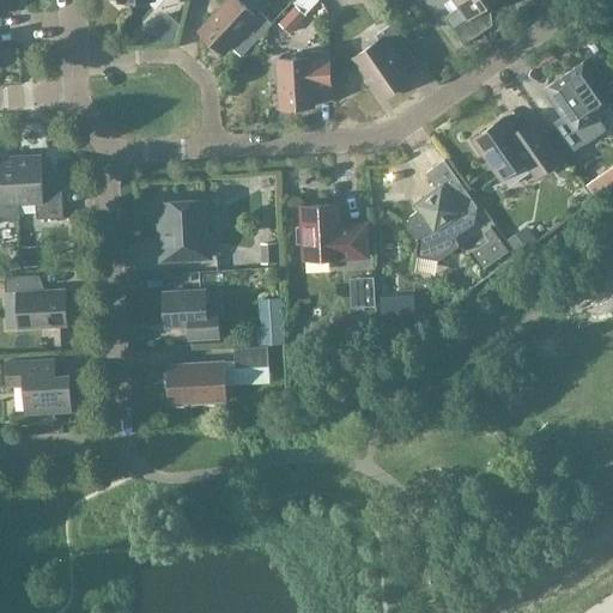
[(229,46),(241,56),(271,24),(259,12),(254,17),(236,0),(228,0),(199,31),(222,54),(229,46)]
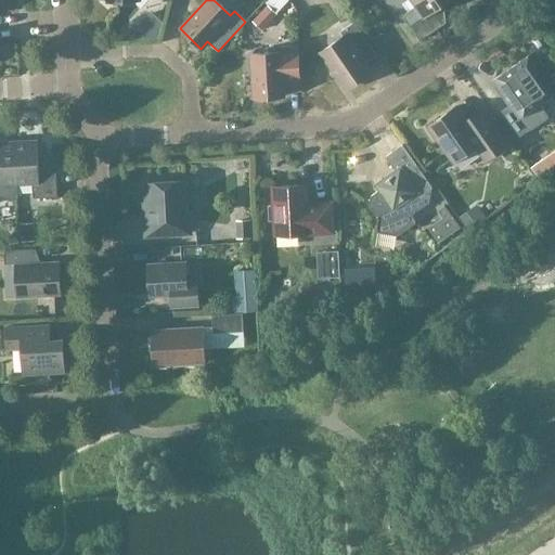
[(385,0),(386,3),(387,7),(388,9),(401,0),(385,0)]
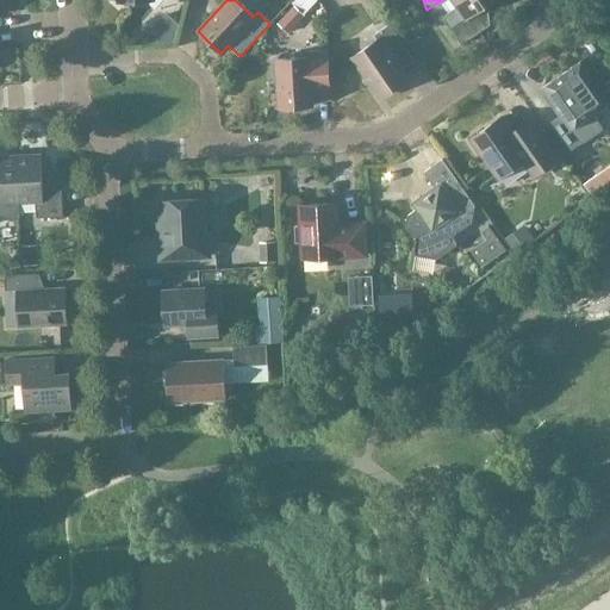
[(441,0),(427,10),(428,12),(431,13),(439,18),(443,20),(460,45),(486,26),(477,12),(492,0),(441,0)]
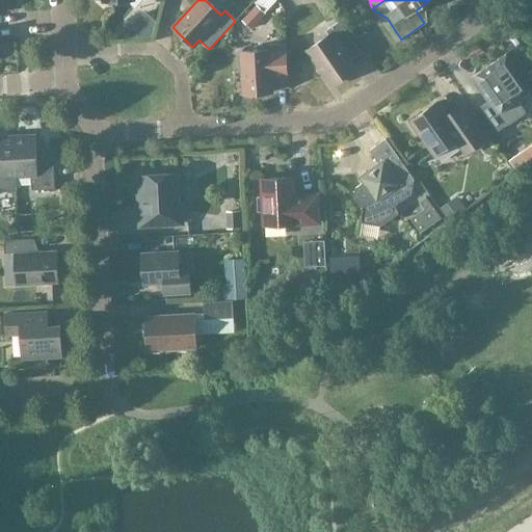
[(256,5),(243,19),(253,28),(265,15),(256,5)]
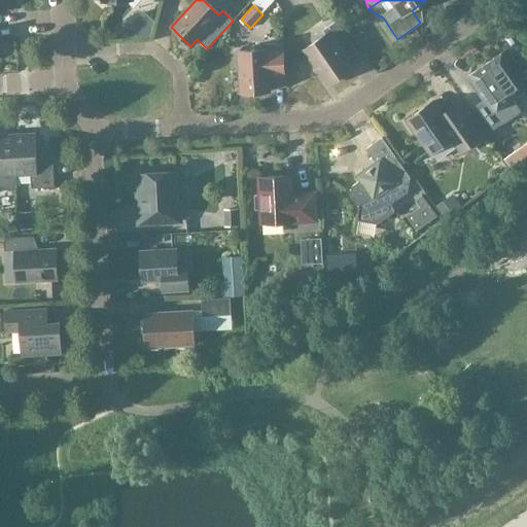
[(303,49),(327,84),(350,69),(345,61),(357,53),(335,22),(322,31),(324,34),(303,49)]
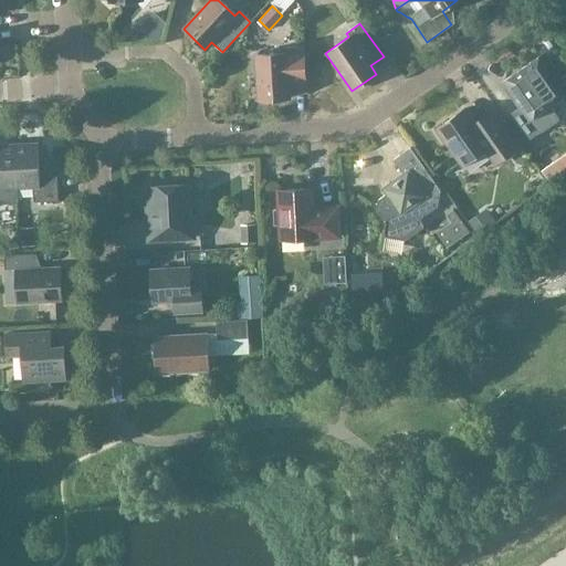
[(287,90),(304,88),(302,48),(283,49),(284,53),(255,55),(259,101),(287,98),(287,90)]
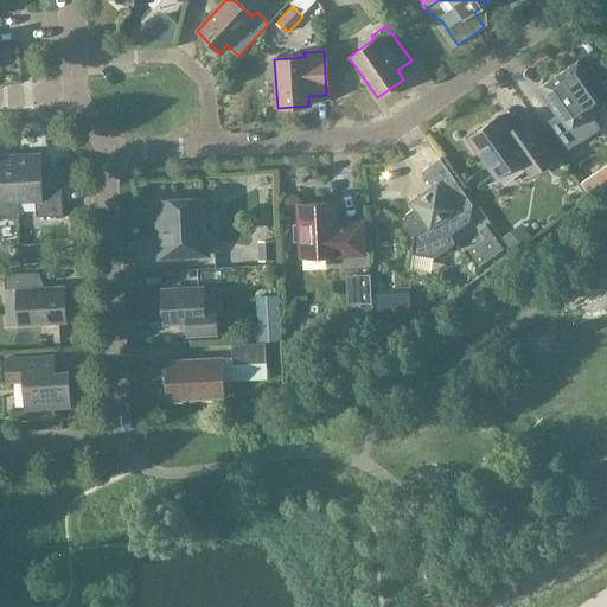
[(560,74),(588,113),(600,103),(606,113),(606,78),(600,84),(581,58),(560,74)]
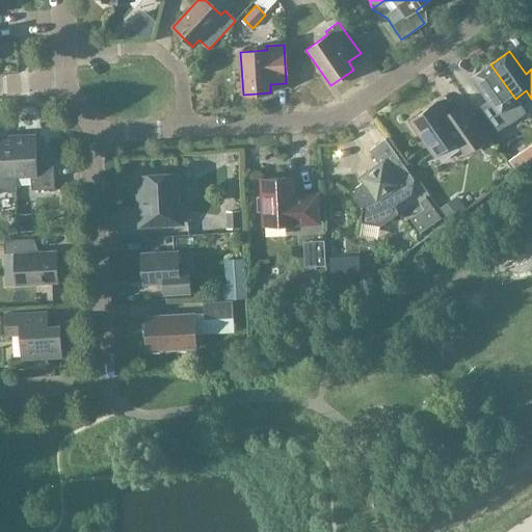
[(490,64),(472,77),(488,101),(478,107),(496,132),(513,120),(525,112),(515,99),(490,64)]
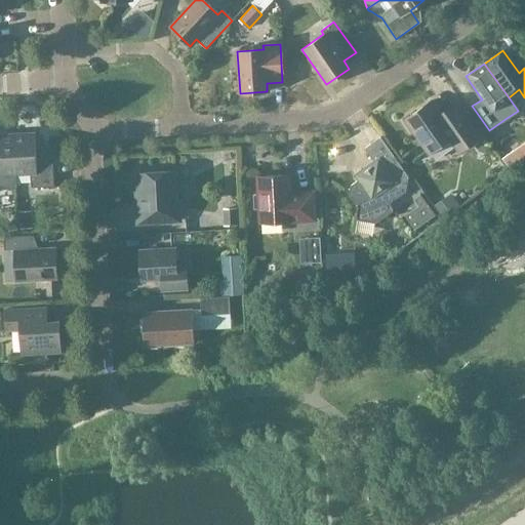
[(460,113),(447,122),(432,101),(403,120),(427,154),(448,139),(457,153),(478,138),(460,113)]
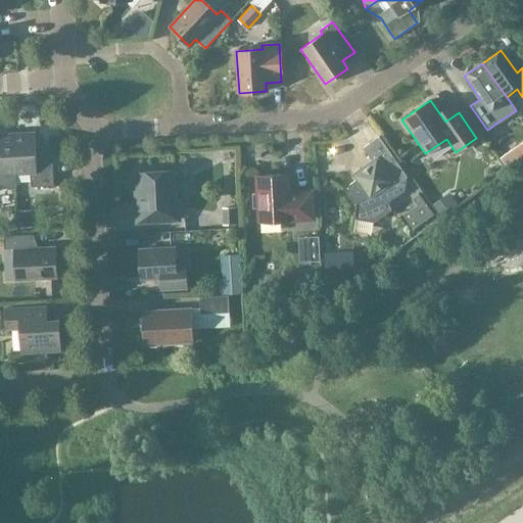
[(351,121),(341,125),(348,142),(358,138),(351,121)]
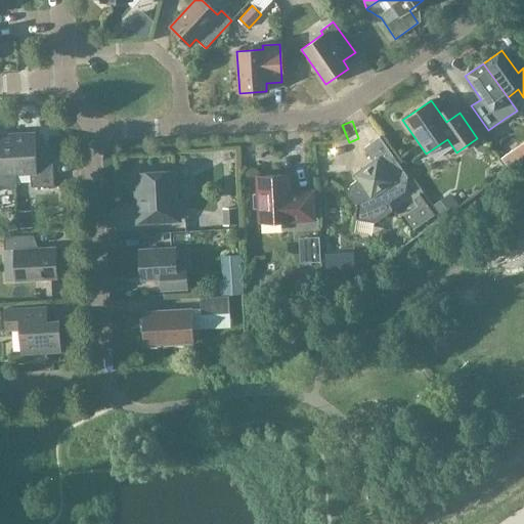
[(12,134),(14,175),(30,174),(30,187),(53,186),(51,163),(36,164),(34,133),(12,134)]
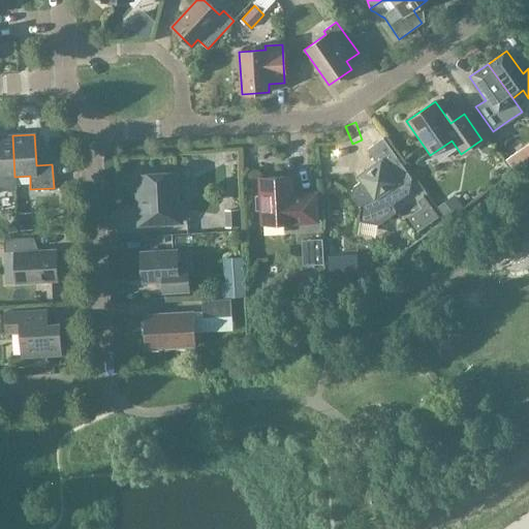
[(0,190),(16,190),(14,177),(12,135),(0,135),(0,190)]
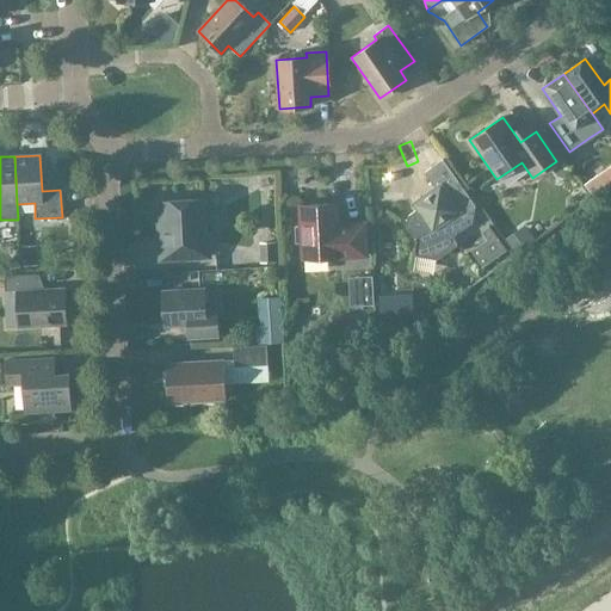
[(413,252),(433,255),(455,241),(451,236),(471,223),(474,205),(442,160),(423,173),(434,189),(414,204),(417,209),(406,216),(405,227),(414,241),(413,252)]
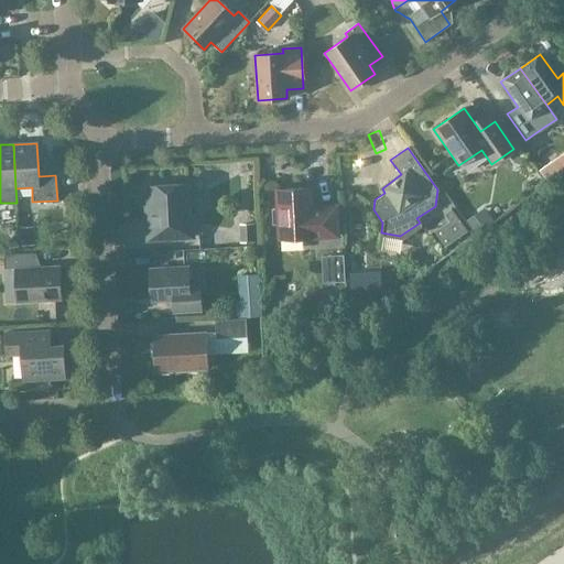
[(563,169),(555,158),(539,170),(548,183),(563,171),(563,169)]
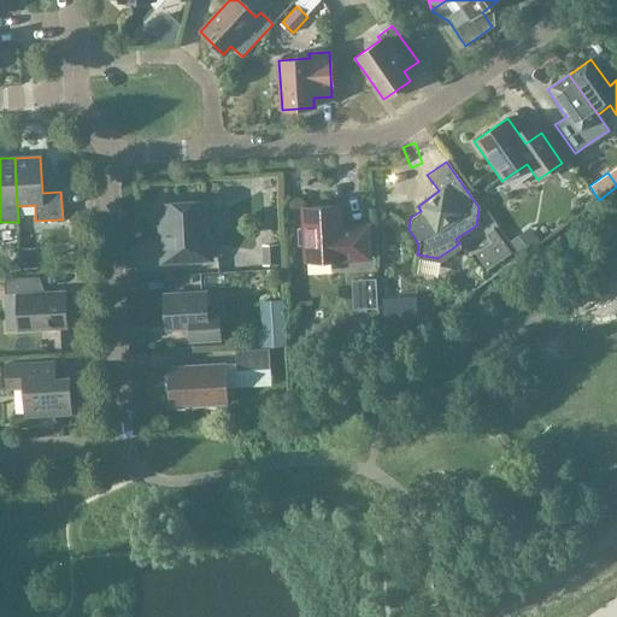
[(159,235),(162,263),(210,259),(209,238),(206,238),(204,201),(160,204),(163,235),(159,235)]
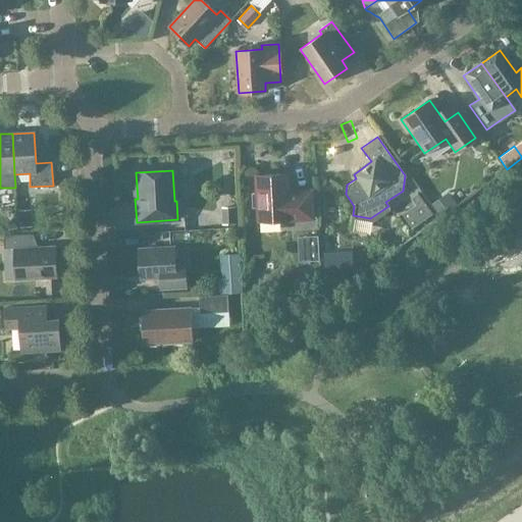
[(252,208),(257,207),(258,221),(312,218),(310,192),(286,193),(285,174),(255,175),(256,194),(251,194),(252,208)]
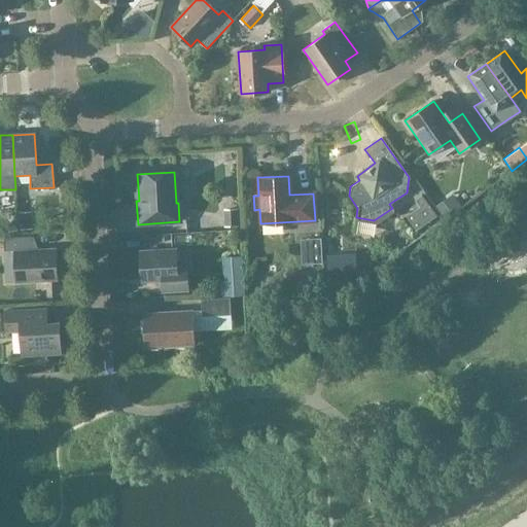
[(418,218),(412,223),(416,231),(436,216),(422,195),(415,200),(420,208),(414,212),(418,218)]
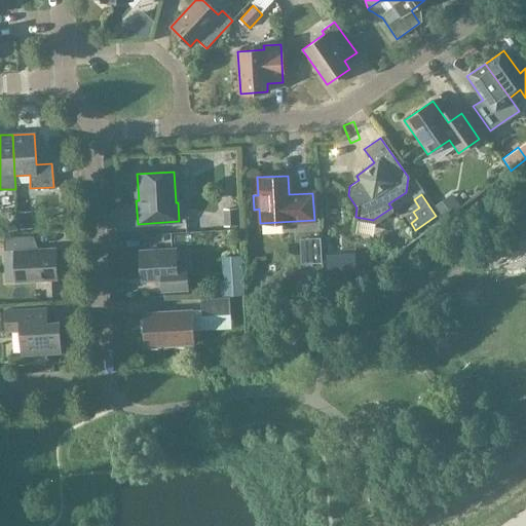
[(443,219),(457,209),(450,197),(435,209),(443,219)]
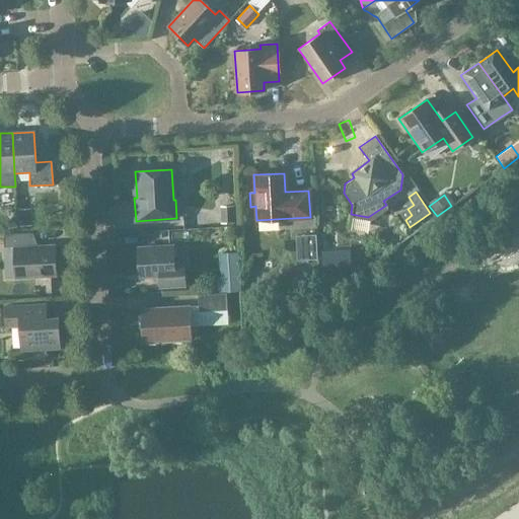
[(208,218),(222,219),(222,204),(208,204),(208,218)]
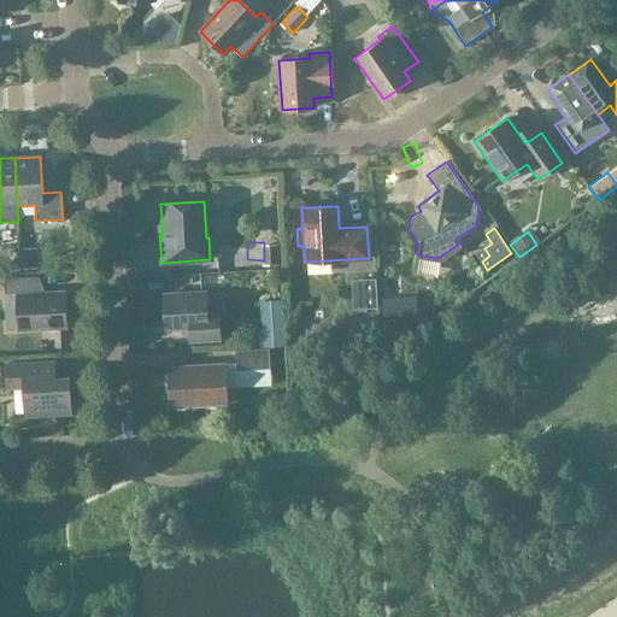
[(277,245),(264,246),(265,266),(277,266),(277,245)]
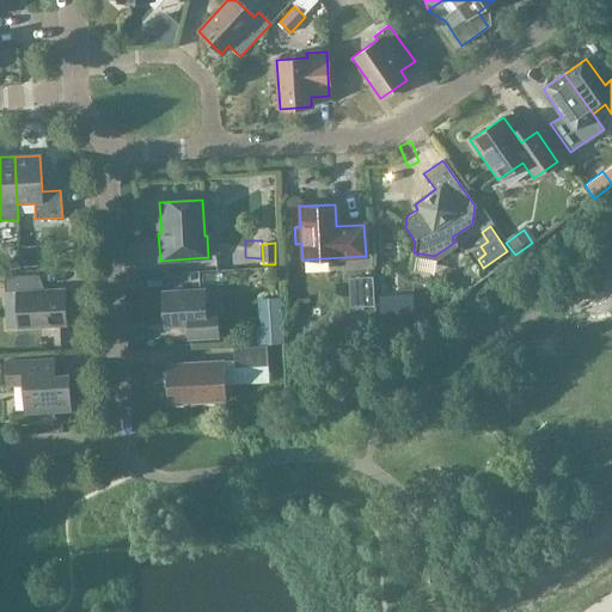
[(22,249),(22,268),(37,268),(36,249),(22,249)]
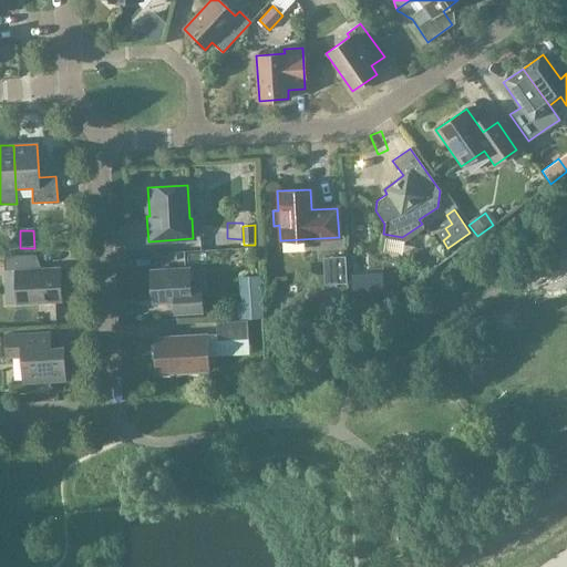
[(116,253),(117,264),(142,264),(142,251),(116,253)]
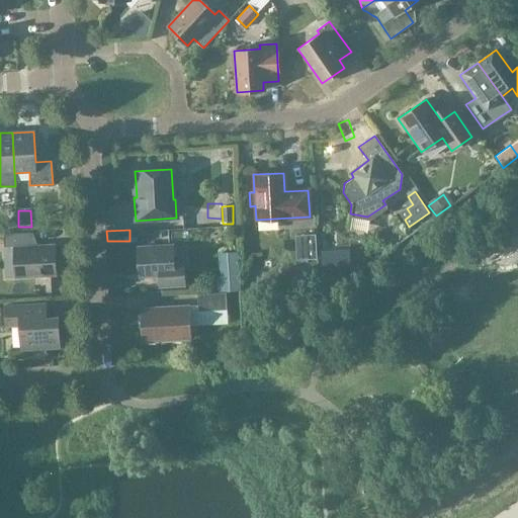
[(301,254),(301,232),(285,232),(285,254),(301,254)]
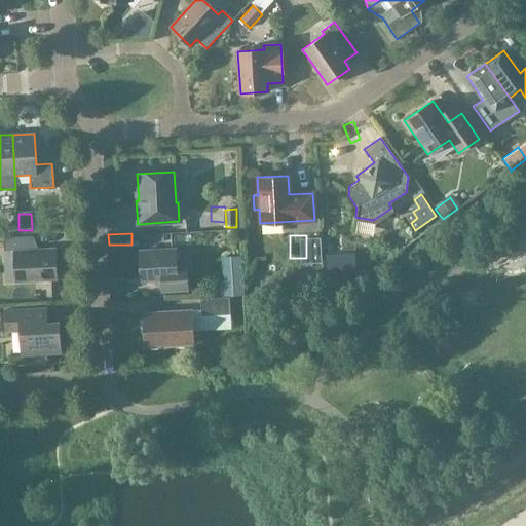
[(55,279),(54,248),(30,250),(29,236),(2,237),(3,252),(13,251),(14,282),(55,279)]
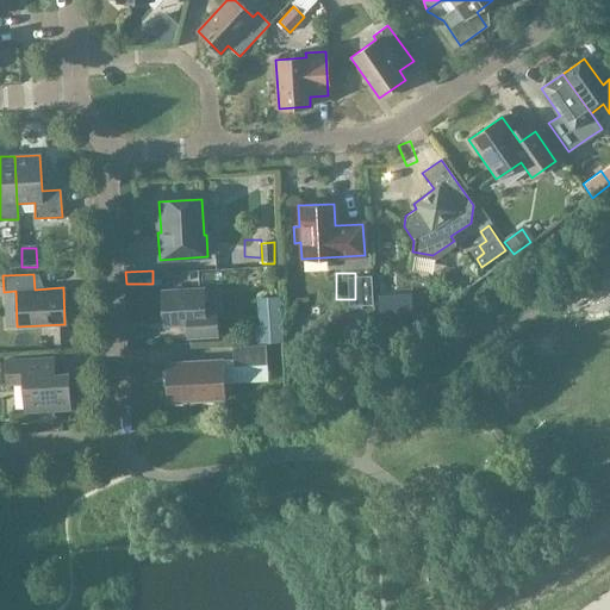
[(355,278),(358,305),(372,305),(371,277),(355,278)]
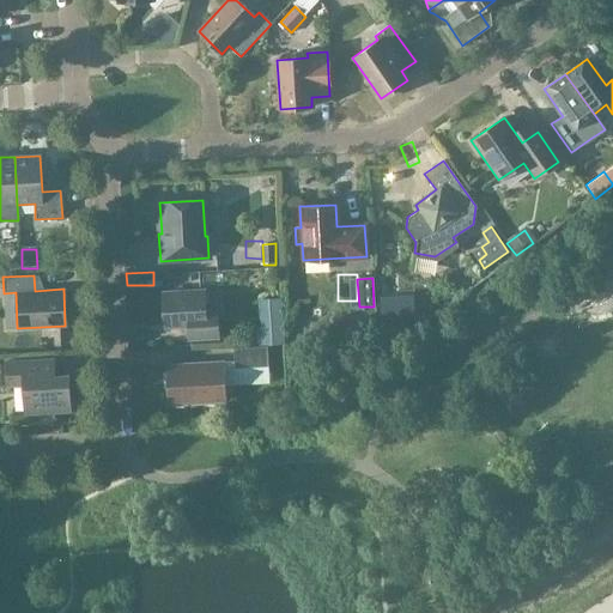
[(187,325),(187,339),(218,338),(216,310),(205,311),(204,292),(162,295),(163,326),(187,325)]
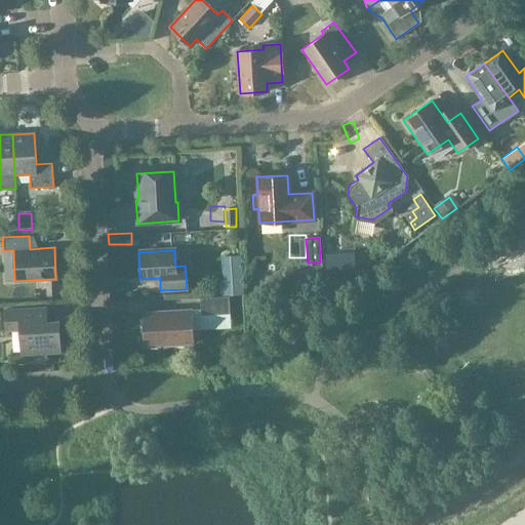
[(350,254),(324,255),(325,280),(351,279),(350,254)]
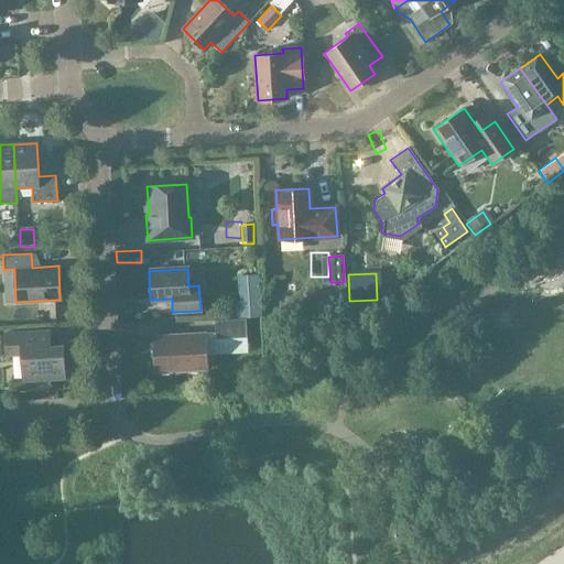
[(260,300),(237,302),(238,317),(261,316),(260,300)]
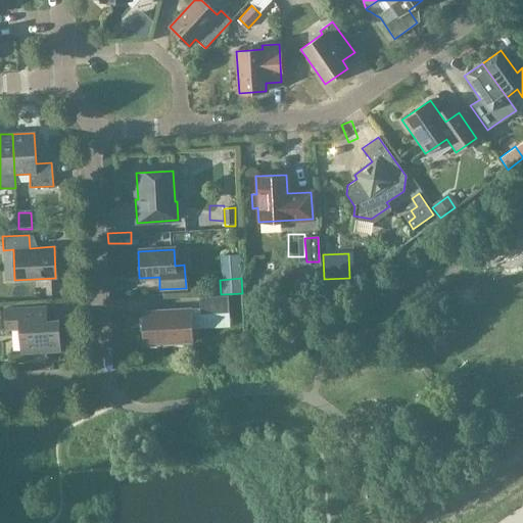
[(308,283),(289,285),(290,286),(290,292),(305,291),(310,287),(308,285),(308,283)]
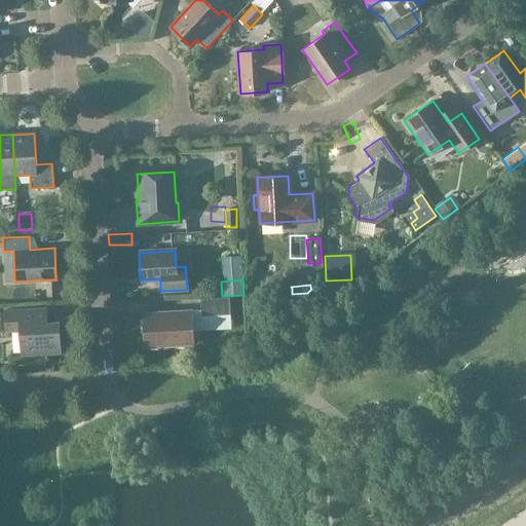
[(199,298),(200,315),(229,314),(228,297),(199,298)]
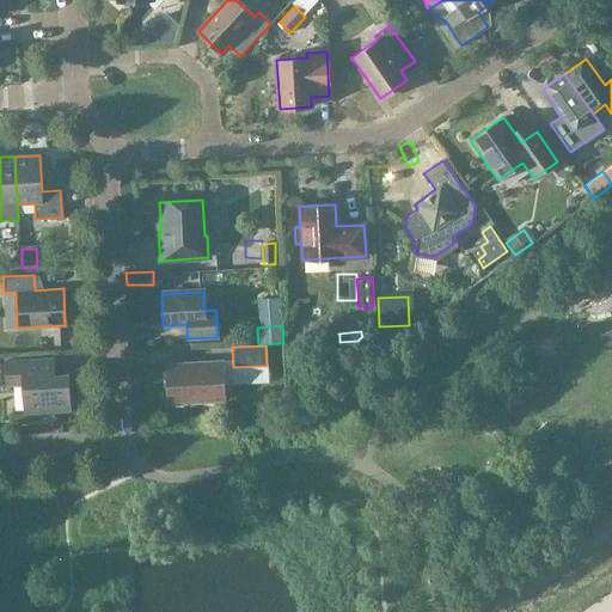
[(69,410),(68,374),(53,375),(53,359),(5,361),(6,385),(23,384),(24,412),(69,410)]
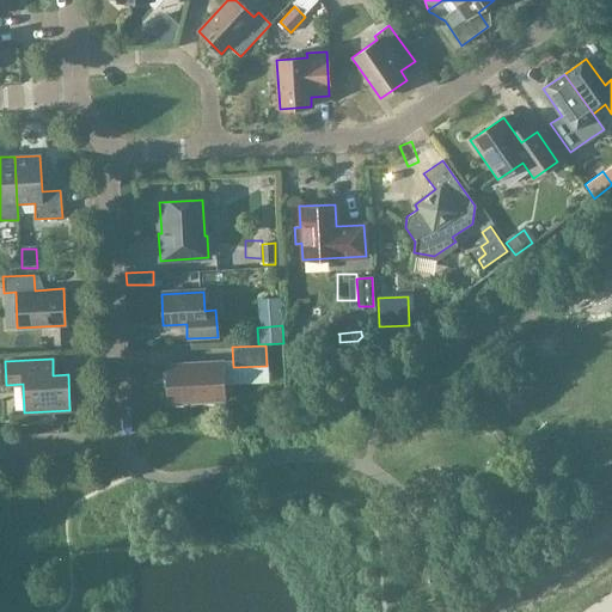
[(165,365),(167,404),(224,401),(222,361),(165,365)]
